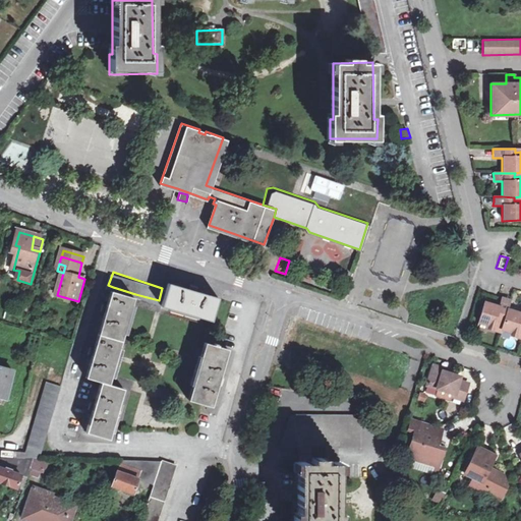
[(218,294),(198,288),(199,285),(195,283),(191,282),(190,286),(171,280),(168,290),(164,302),(212,317),(218,294)]
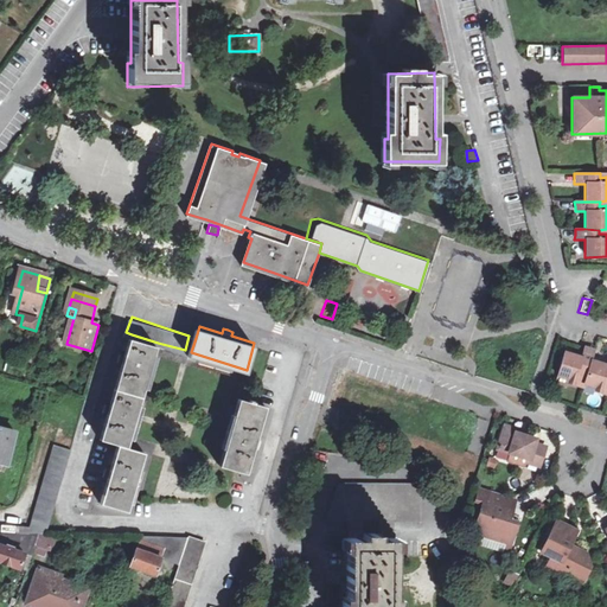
[(125,357),(116,383),(144,391),(158,343),(132,334),(127,349),(125,347),(123,352),(122,356),(125,357)]
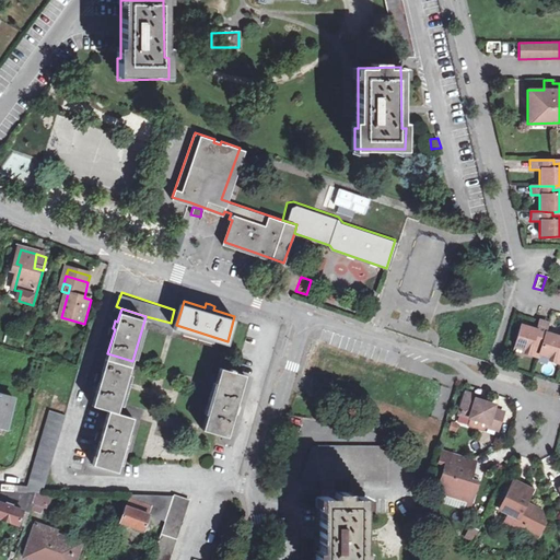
[(536,346),(539,347),(544,333),(546,324),(541,323),(537,322),(534,330),(520,326),(513,347),(524,350),(523,353),(533,357),(536,346)]
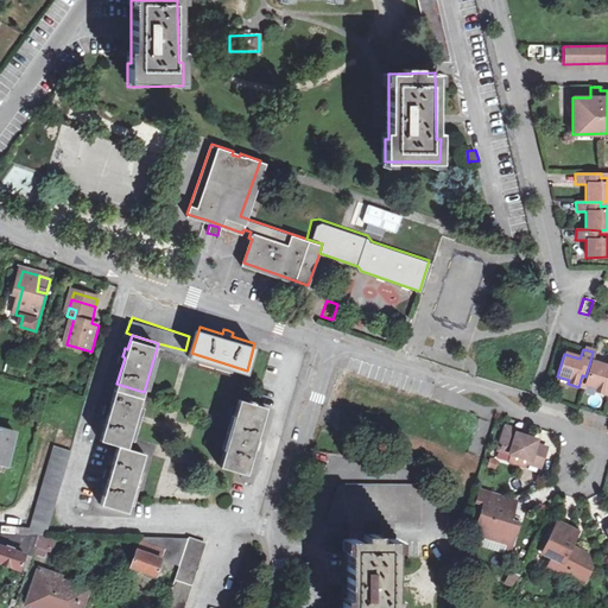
[(586,377),(583,385),(595,387),(594,392),(606,394),(607,385),(607,362),(607,366),(590,361),(586,377)]
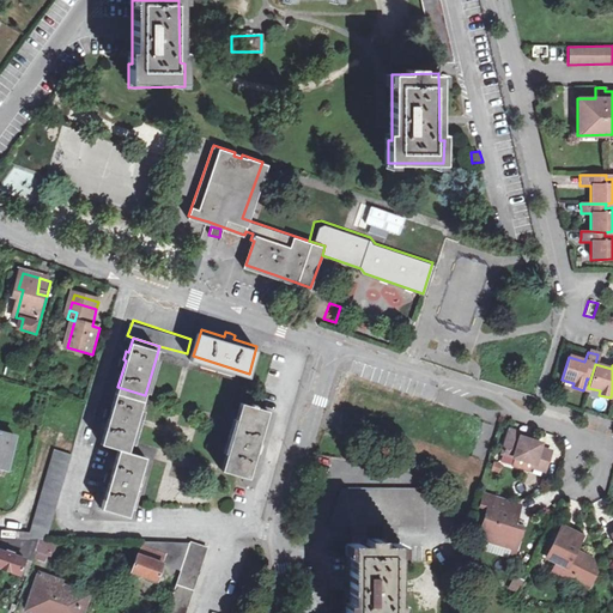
[(117,387),(114,401),(111,400),(109,405),(108,408),(111,410),(103,437),(116,443),(128,447),(145,395),(117,387)]
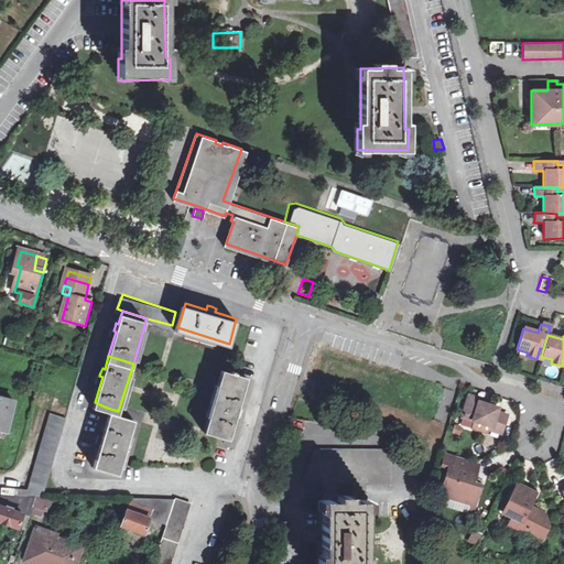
[(221,368),(203,430),(227,437),(235,414),(238,415),(240,407),(237,405),(246,375),(221,368)]
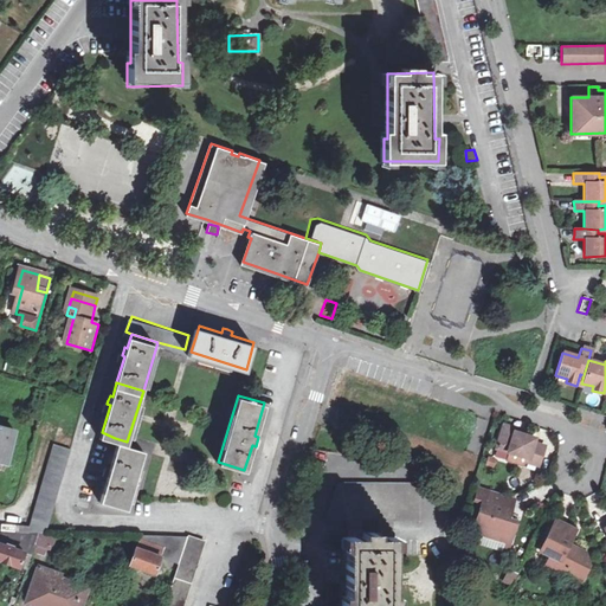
[(513,433),(514,430),(502,426),(495,450),(526,461),(526,464),(537,468),(543,449),(533,445),(534,440),(522,437),(513,433)]
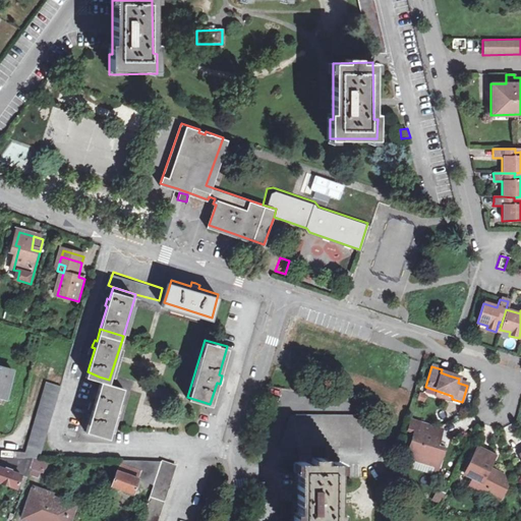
[(0,396),(8,399),(14,372),(0,367),(0,396)]
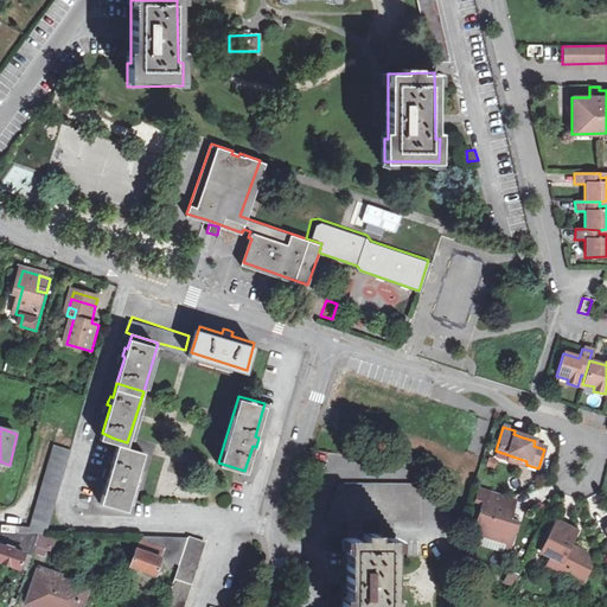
[(127,442),(115,439),(108,461),(104,460),(103,464),(102,467),(106,468),(97,497),(123,505),(142,447),(127,442)]
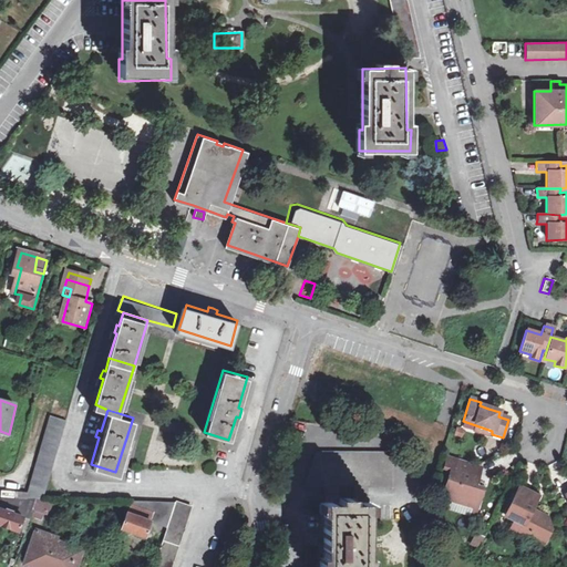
[(71,418),(55,413),(32,490),(32,495),(33,498),(37,498),(49,498),(71,418)]
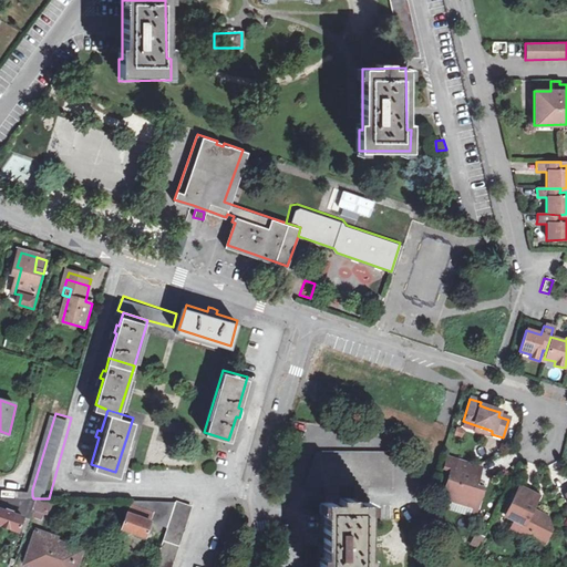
[(452,470),(445,492),(477,501),(481,490),(473,487),(476,477),(468,475),(472,464),(449,457),(445,467),(452,470)]
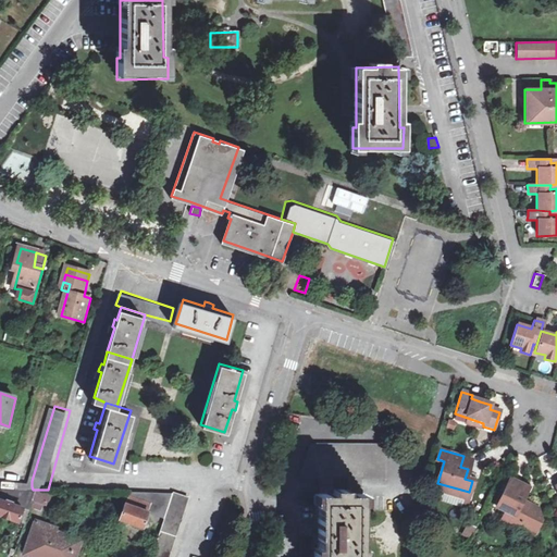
[(519,483),(509,479),(495,508),(506,512),(502,520),(517,528),(517,527),(534,534),(541,520),(534,517),(537,509),(522,502),(527,491),(518,486),(519,483)]
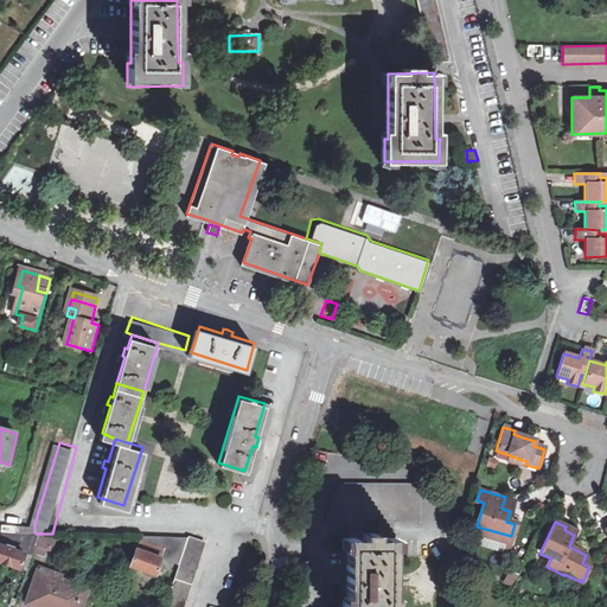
[(511,536),(477,526),(471,543),(506,554),(511,536)]
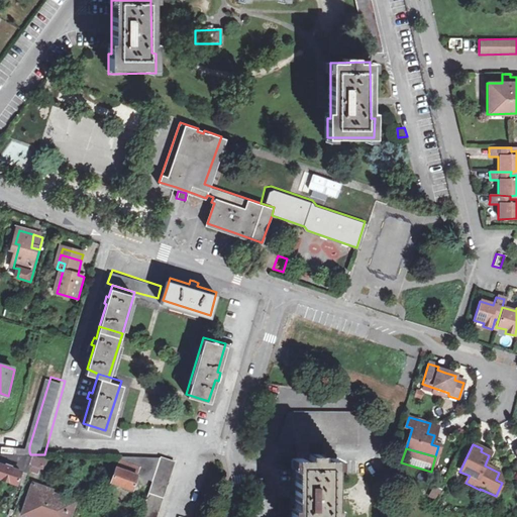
[(0,478),(16,484),(26,455),(0,454),(0,478)]
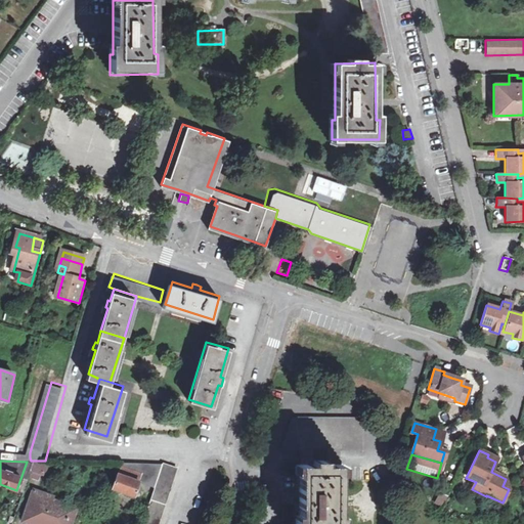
[(27,462),(16,490),(23,492),(34,462),(27,462)]
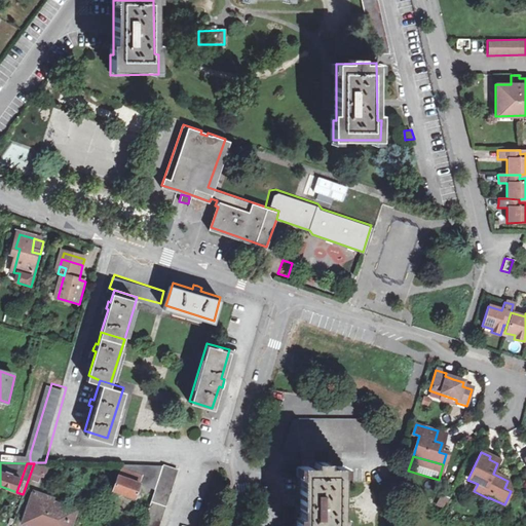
[(141,525),(157,525),(174,467),(159,463),(141,525)]
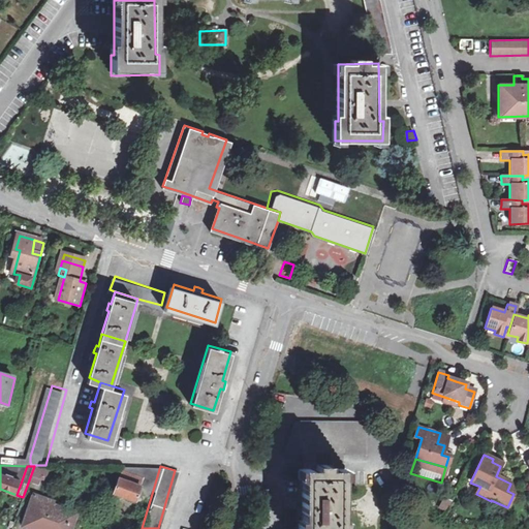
[(343,468),(303,468),(302,526),(298,525),(298,528),(346,528),(346,525),(343,525),(343,468)]
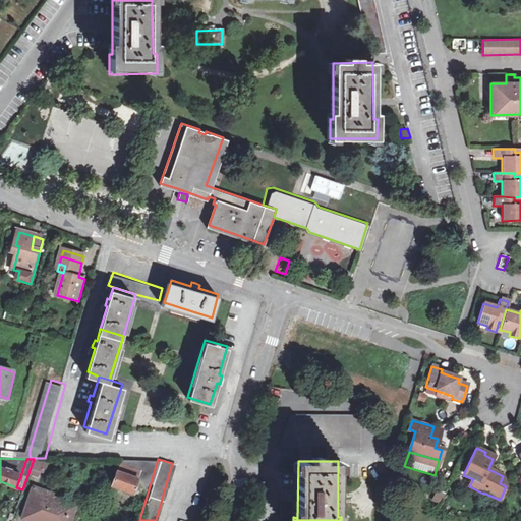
[(21,520),(70,520),(77,500),(29,485),(18,520),(21,520)]
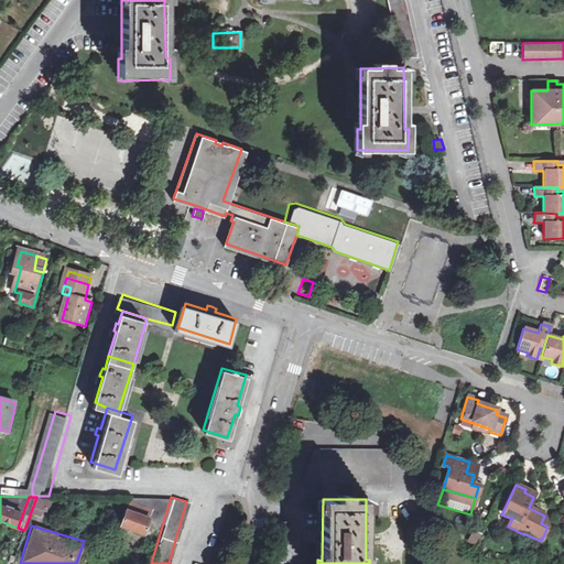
[(466,541),(476,544),(480,532),(470,529),(466,541)]
